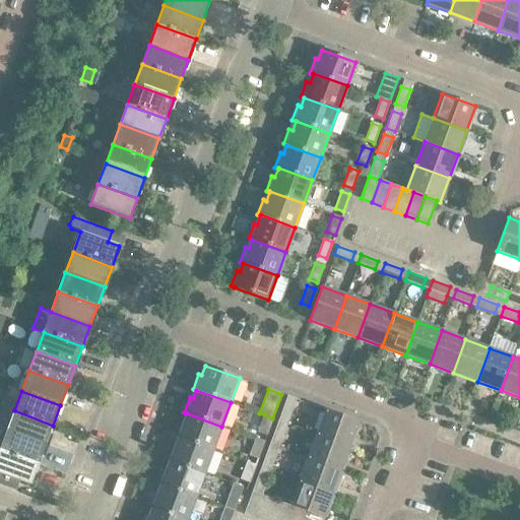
[(285,402),(278,419),(287,424),(294,405),(285,402)]
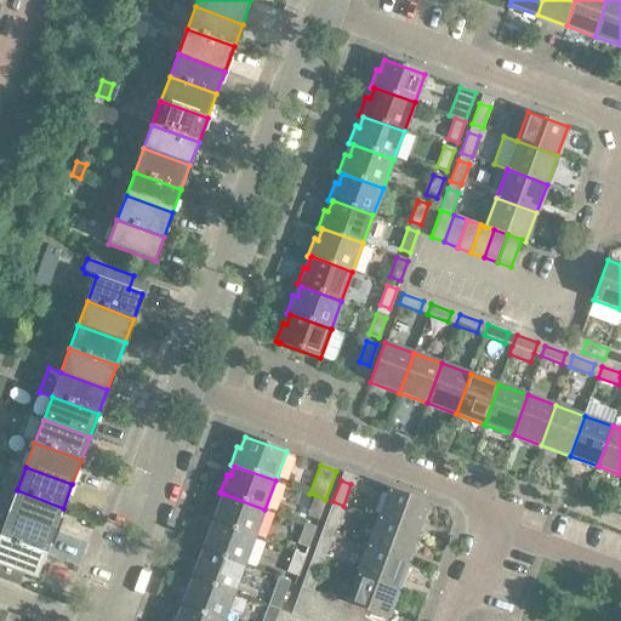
[(419,533),(428,503),(388,489),(379,518),(419,533)]
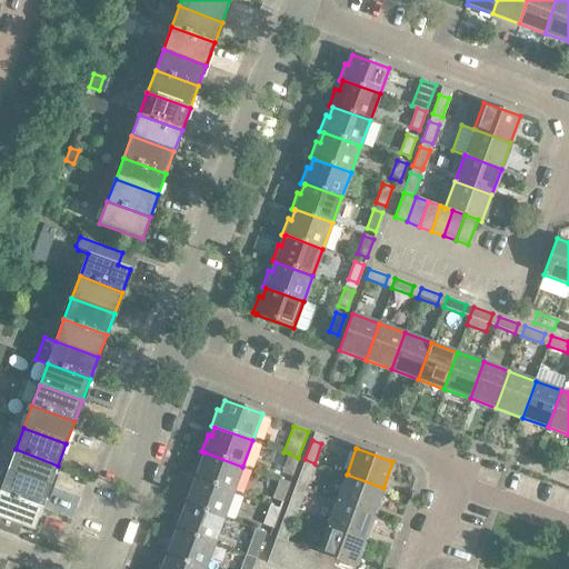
[(8,471),(50,488),(58,466),(16,449),(8,471)]
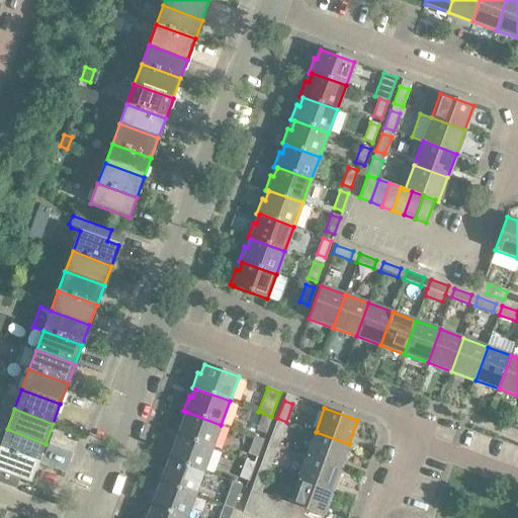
[(186,412),(183,421),(180,420),(175,434),(178,435),(212,448),(221,425),(186,412)]
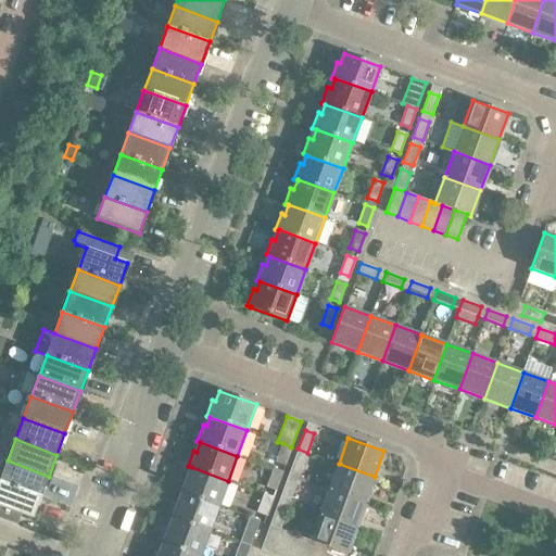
[(291,447),(282,443),(276,462),(285,465),(291,447)]
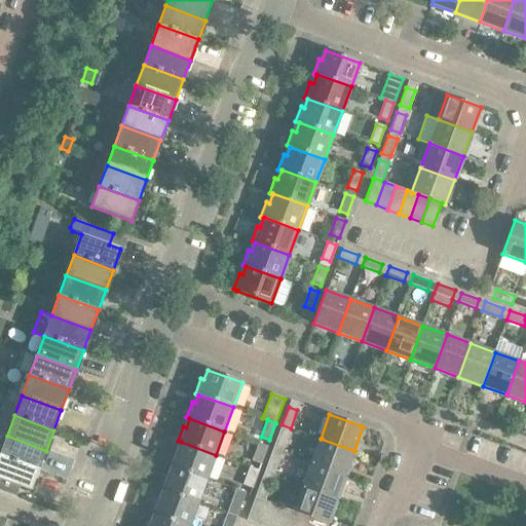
[(279,431),(272,449),(282,452),(289,435),(279,431)]
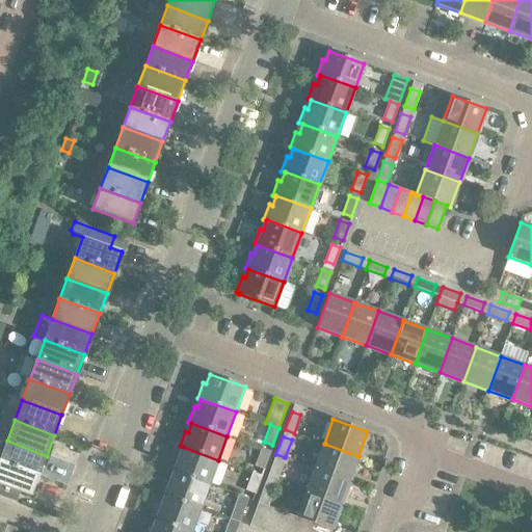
[(0,459),(0,460),(40,475),(47,456),(7,441),(0,459)]
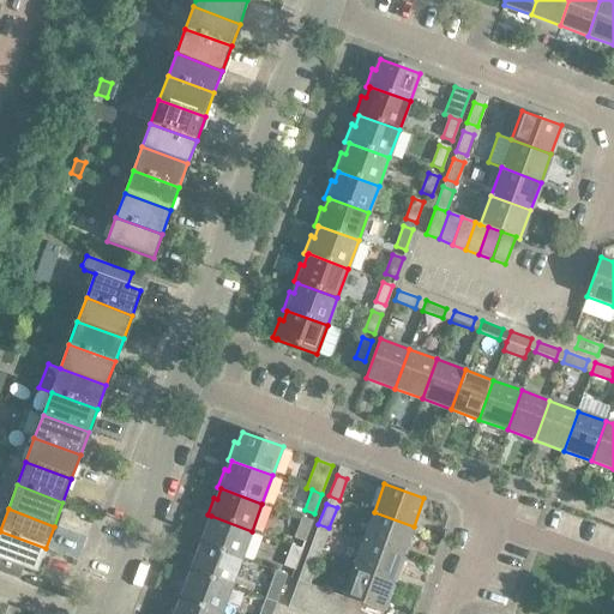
[(363,541),(403,555),(414,527),(374,512),(363,541)]
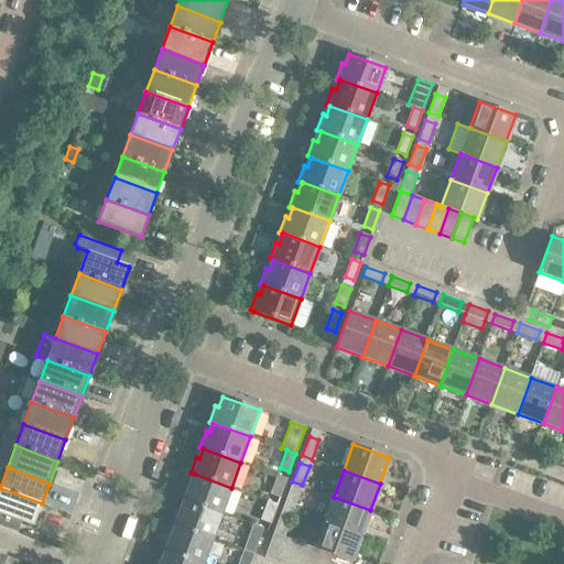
[(184,499),(221,513),(231,488),(194,474),(191,484),(187,483),(181,498),(184,500),(184,499)]
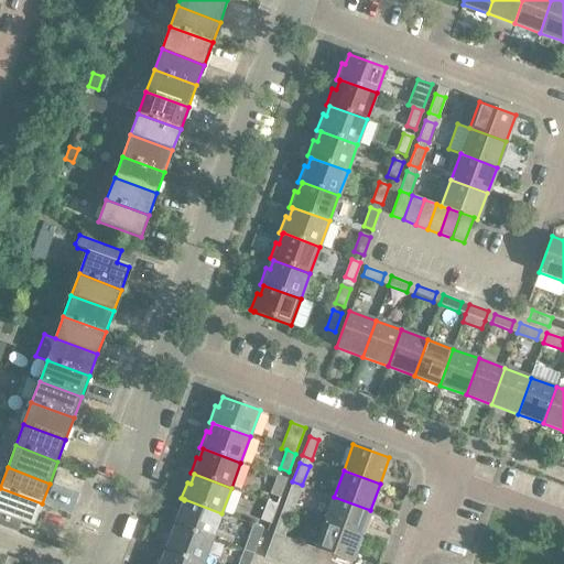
[(286,479),(277,476),(270,495),(279,498),(286,479)]
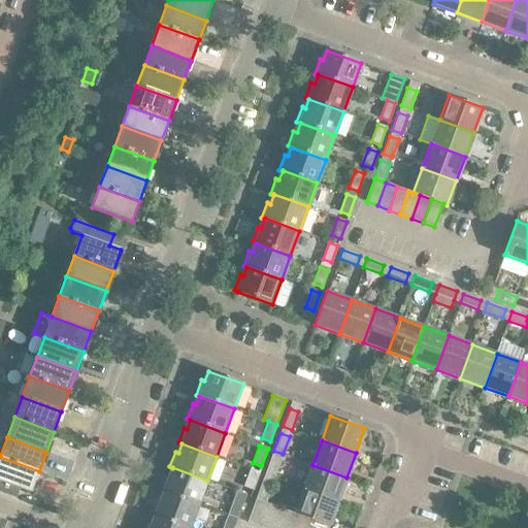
[(0,457),(0,481),(32,493),(39,471),(0,457)]
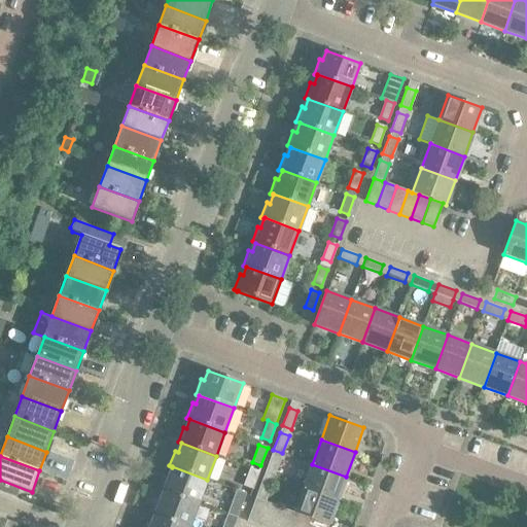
[(271,456),(265,473),(273,478),(280,459),(271,456)]
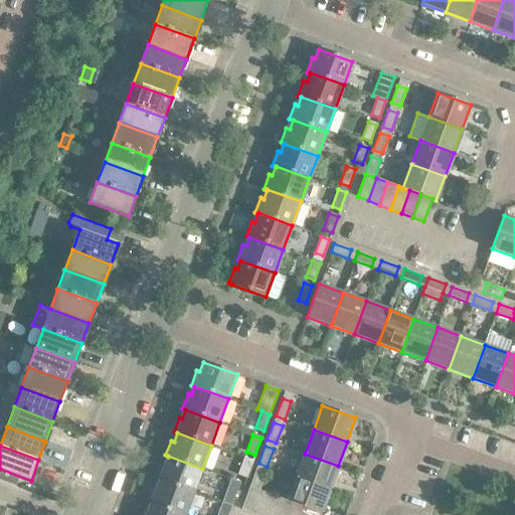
[(329,489),(338,466),(305,454),(296,477),(329,489)]
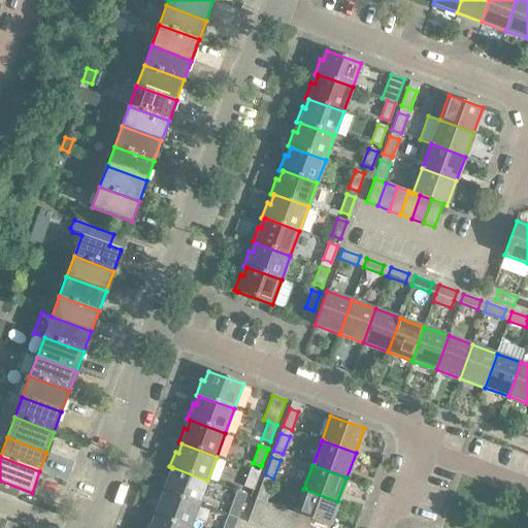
[(172,468),(169,476),(166,475),(160,491),(164,492),(198,504),(207,481),(172,467),(172,468)]
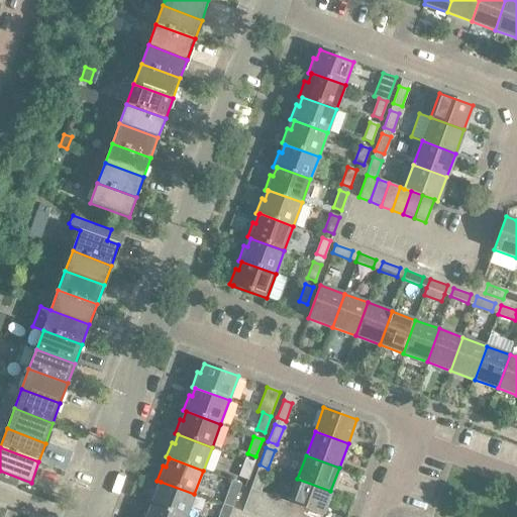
[(253,462),(245,459),(239,477),(247,480),(253,462)]
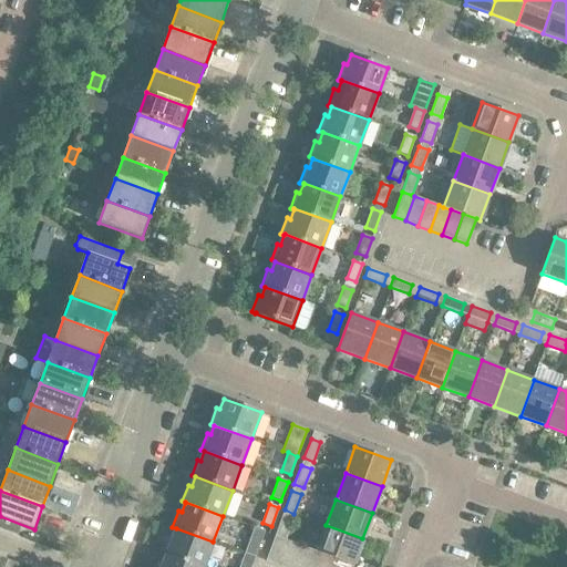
[(21,524),(0,516),(0,527),(18,535),(21,524)]
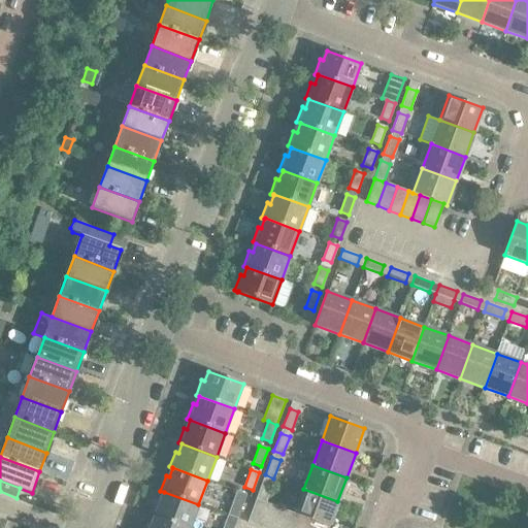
[(262,482),(256,499),(265,502),(271,485),(262,482)]
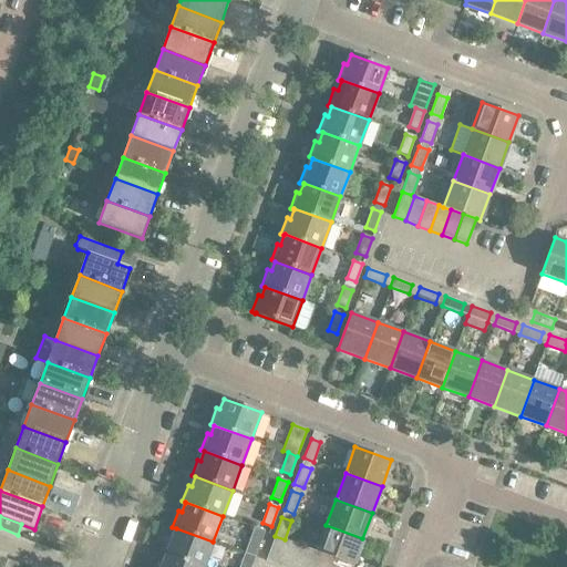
[(349,563),(353,565),(362,538),(326,525),(317,552),(325,554),(337,558),(349,563)]
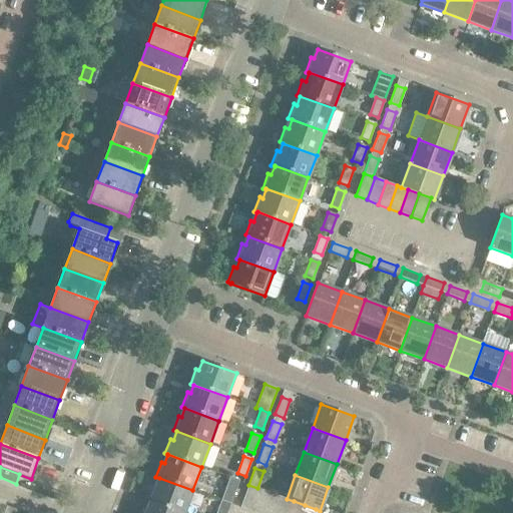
[(230,477),(224,494),(232,497),(238,481),(230,477)]
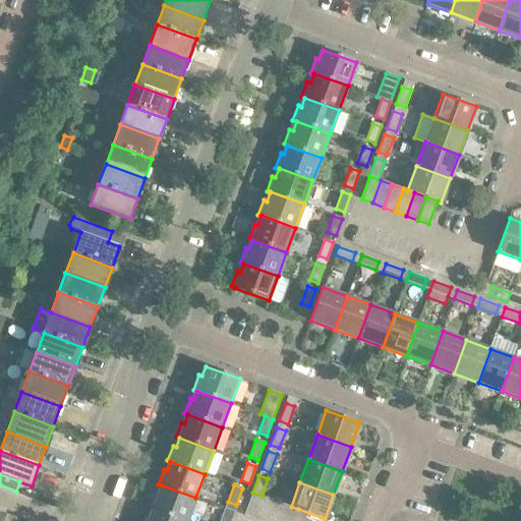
[(162,485),(159,495),(155,493),(150,508),(153,509),(183,520),(187,520),(195,498),(162,485)]
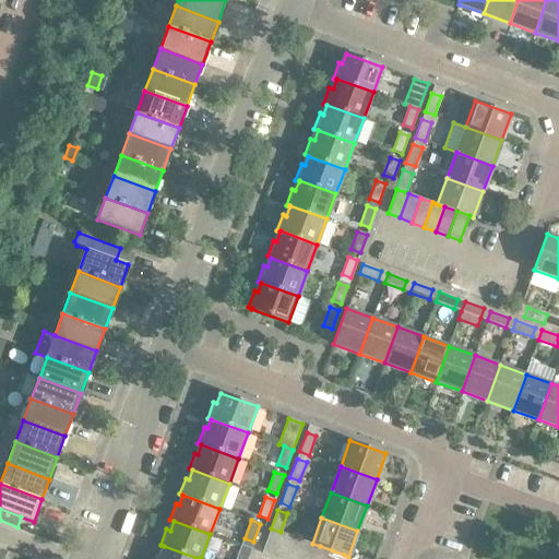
[(271,528),(262,552),(274,557),(283,533),(281,532),(271,528)]
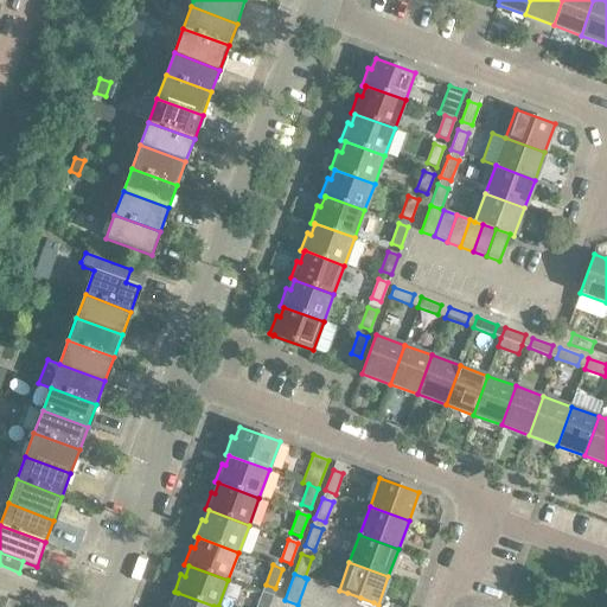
[(298,605),(301,606),(311,606),(320,583),(307,579),(298,605)]
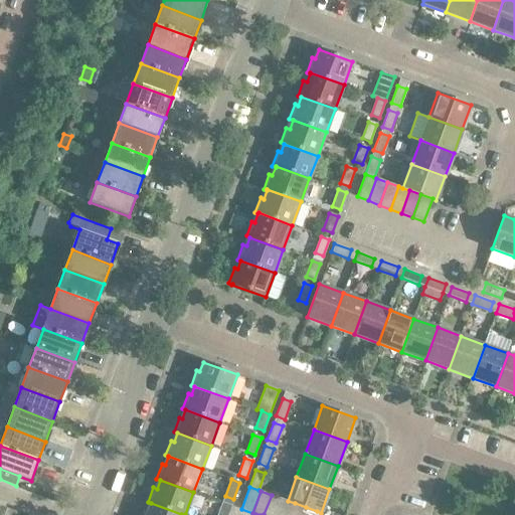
[(264,514),(277,514),(283,499),(272,495),(264,514)]
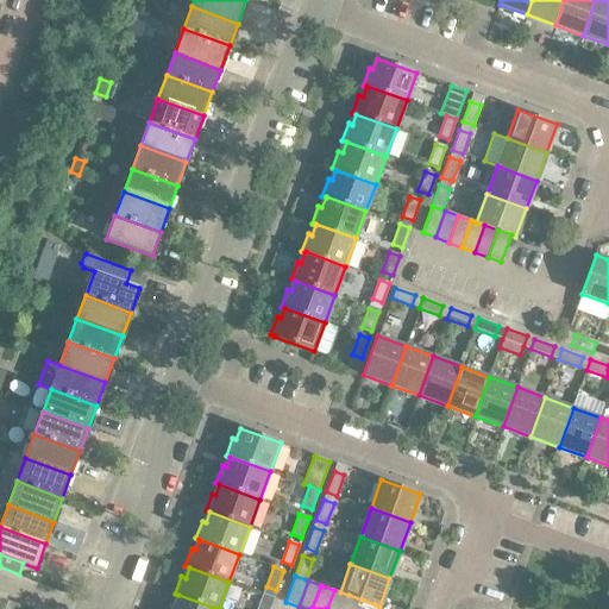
[(343,608),(349,595),(340,592),(334,590),(327,608),(343,608)]
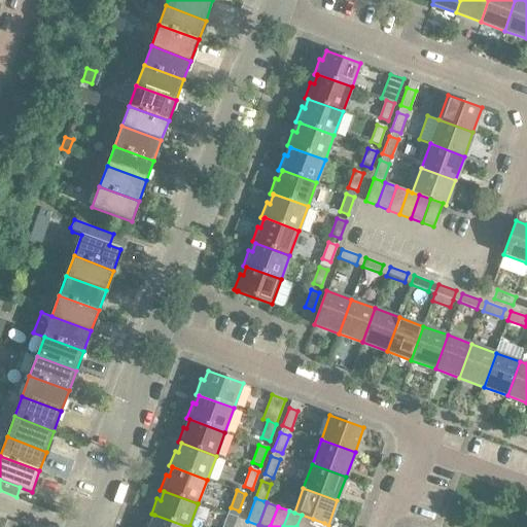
[(185,526),(154,515),(151,524),(148,523),(146,526),(185,526)]
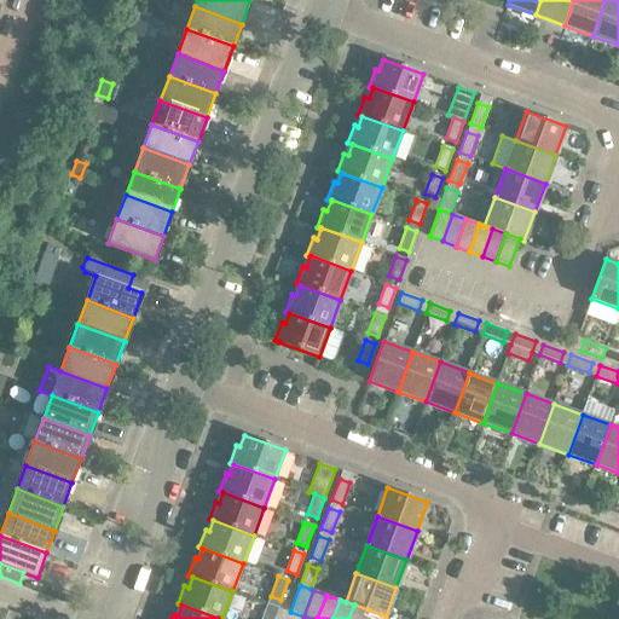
[(267,605),(261,618),(273,618),(278,608),(267,605)]
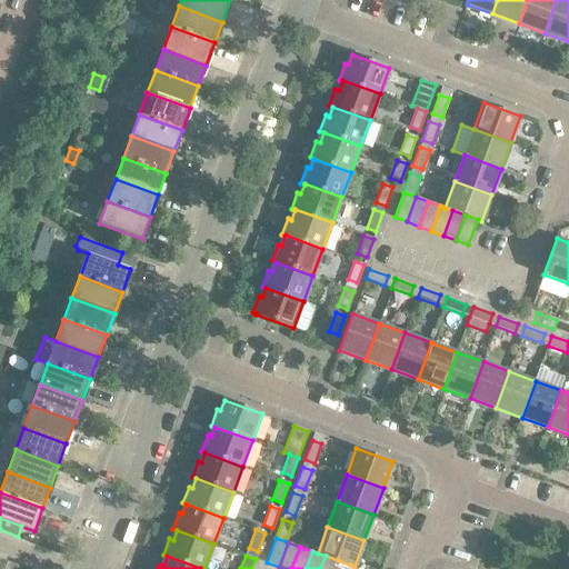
[(320,568),(333,568),(338,560),(326,556),(320,568)]
